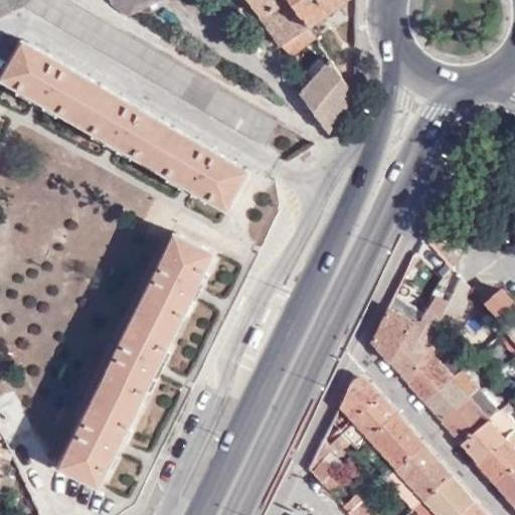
[(0,0),(0,17),(24,7),(266,144),(279,123),(63,0),(0,0)]
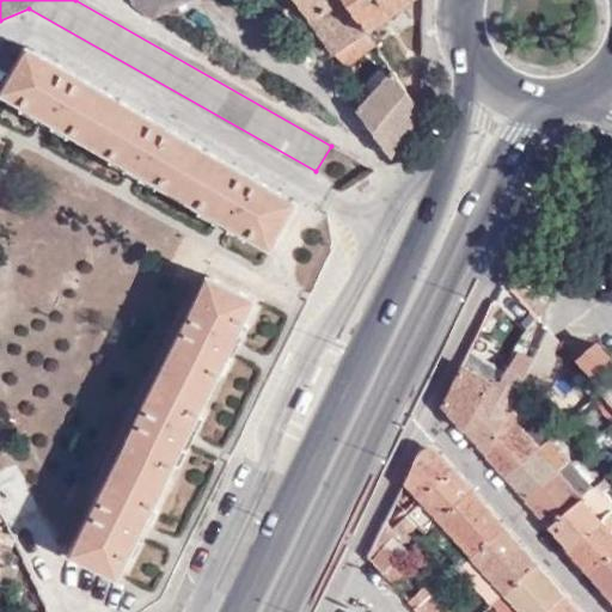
[(127,0),(130,7),(151,20),(193,0),(127,0)]
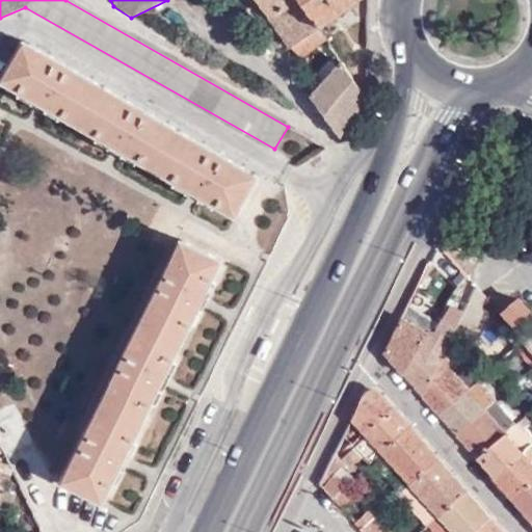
[(297,0),(253,0),(297,59),(325,38),(323,34),(297,0)]
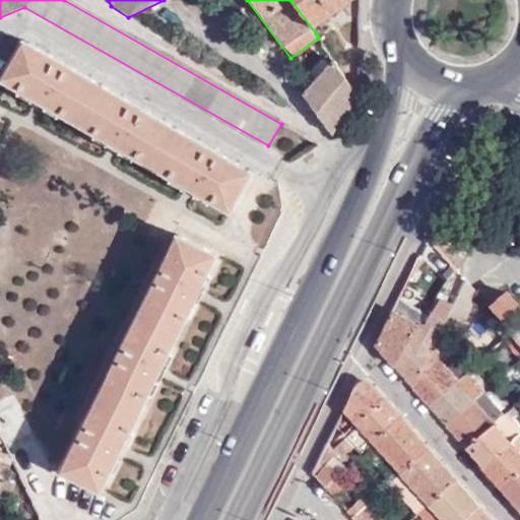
[(290,0),(316,34),(353,0),(290,0)]
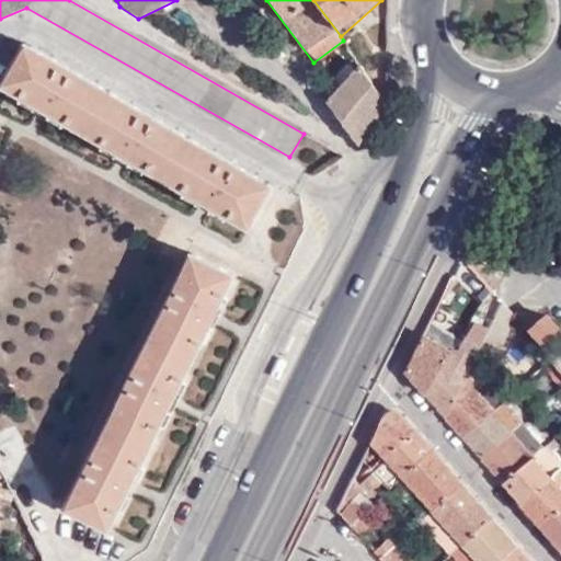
[(272,187),(26,45),(2,82),(44,107),(122,152),(201,198),(248,226),(272,187)]
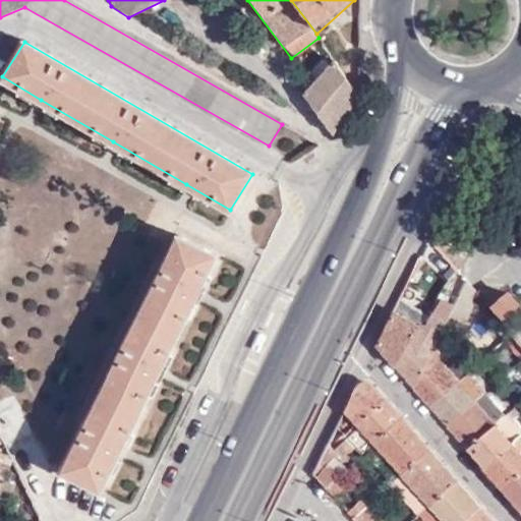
[(303,93),(332,132),(359,93),(334,58),(303,93)]
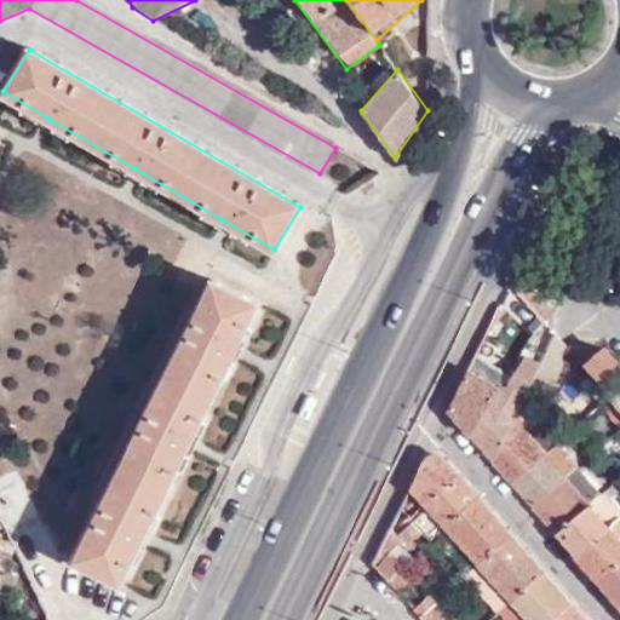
[(538,329),(544,322),(509,282),(493,316),(501,321),(507,314),(538,329)]
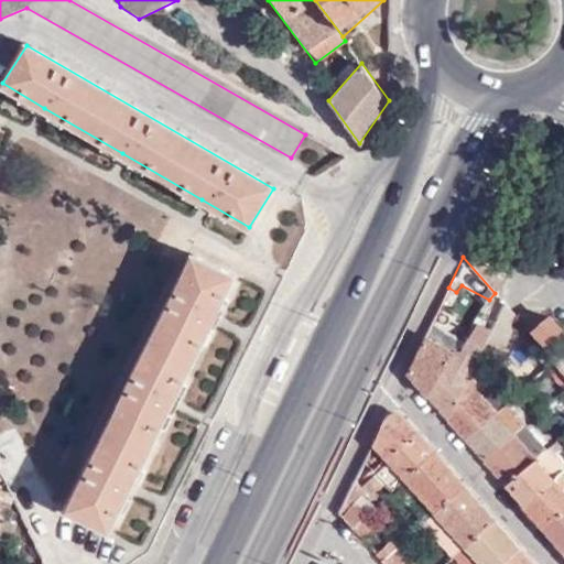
[(234,278),(194,258),(65,511),(107,532),(131,483),(169,409),(214,318),(234,278)]
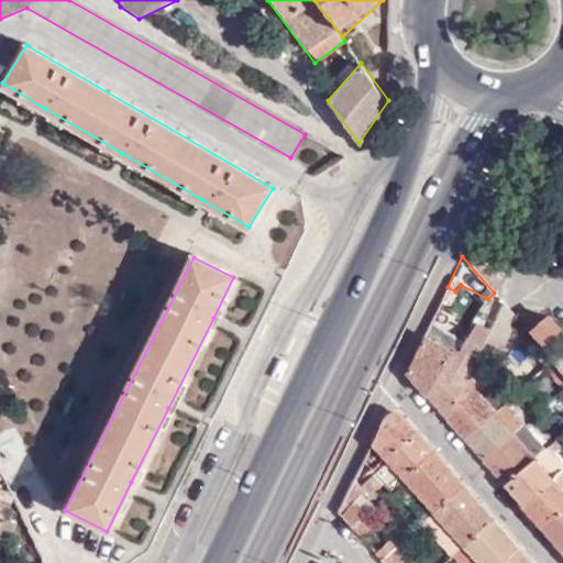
[(501,345),(517,319),(501,302),(488,330),(501,345)]
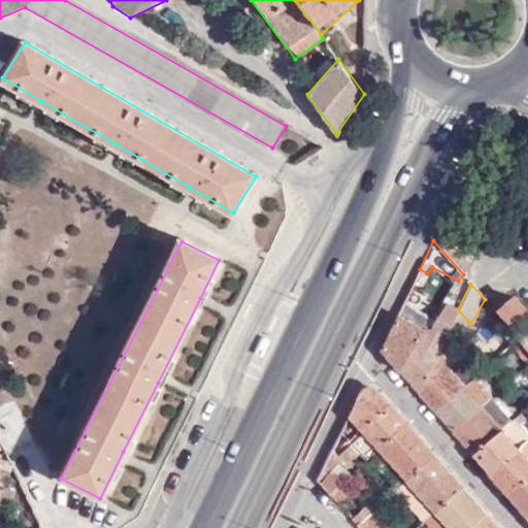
[(509,320),(525,308),(514,296),(499,308),(509,320)]
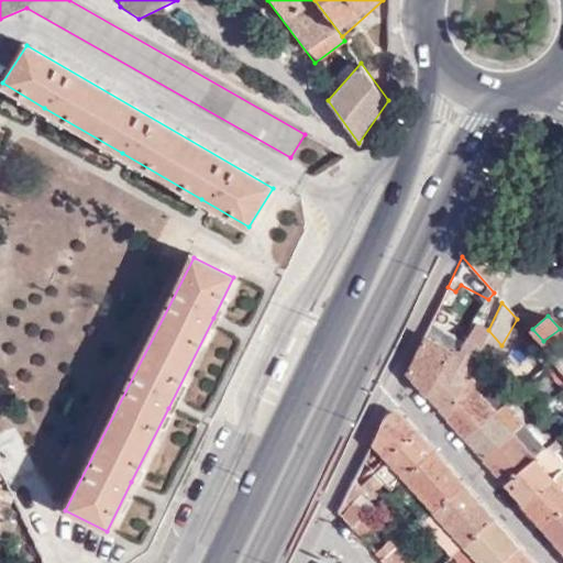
[(424,395),(446,349),(456,337),(430,322),(406,373),(424,395)]
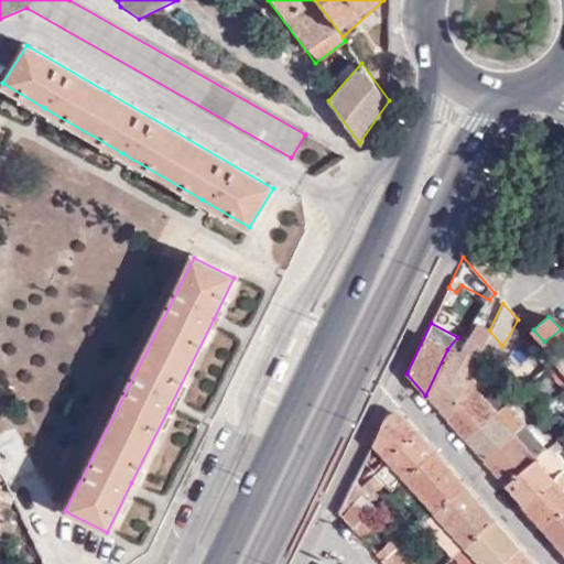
[(444,418),(469,368),(489,331),(475,325),(456,355),(447,349),(425,396),(444,418)]
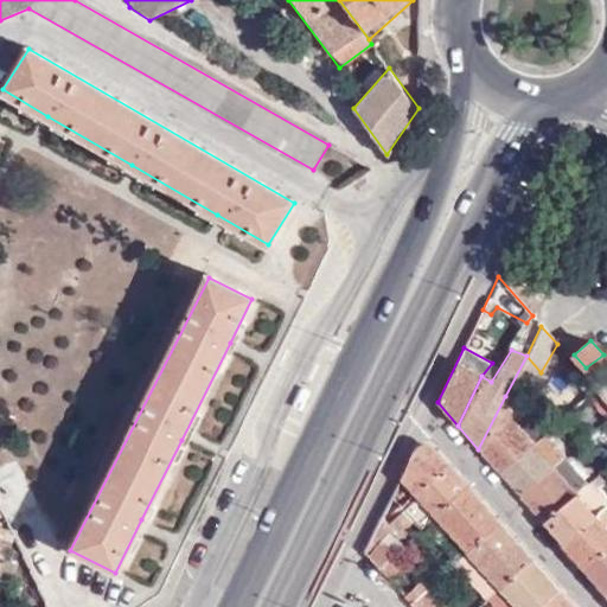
[(594,388),(586,377),(580,383),(587,395),(594,388)]
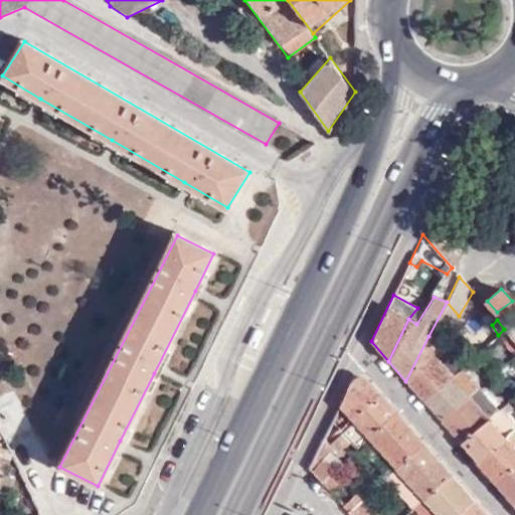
[(514,341),(504,329),(498,335),(513,353),(514,351),(514,341)]
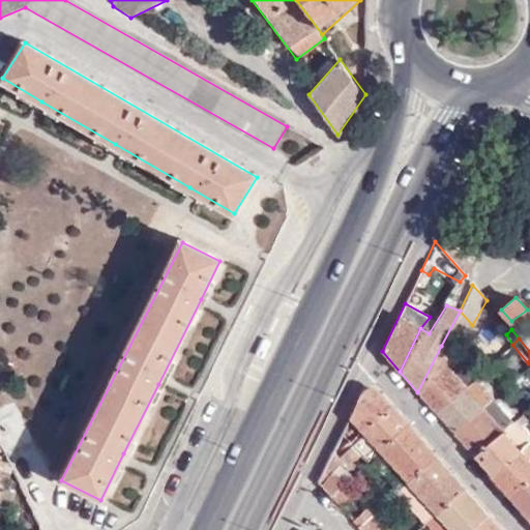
[(433,411),(473,377),(461,362),(441,346),(417,392),(433,411)]
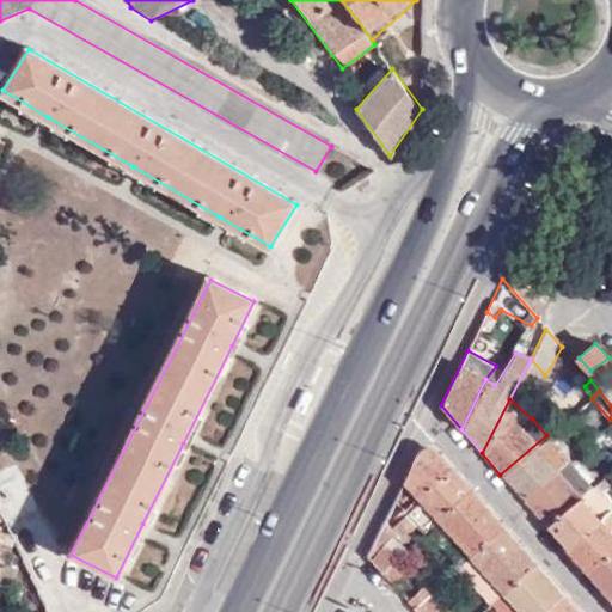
[(565,459),(546,435),(500,475),(521,499),(565,459)]
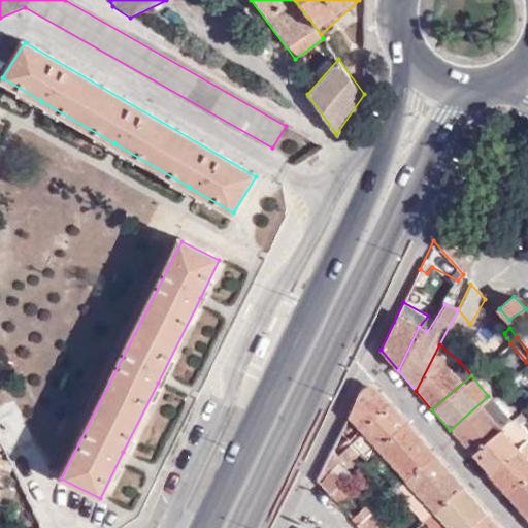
[(361,388),(348,415),(362,429),(389,404),(371,386),(368,385),(361,388)]
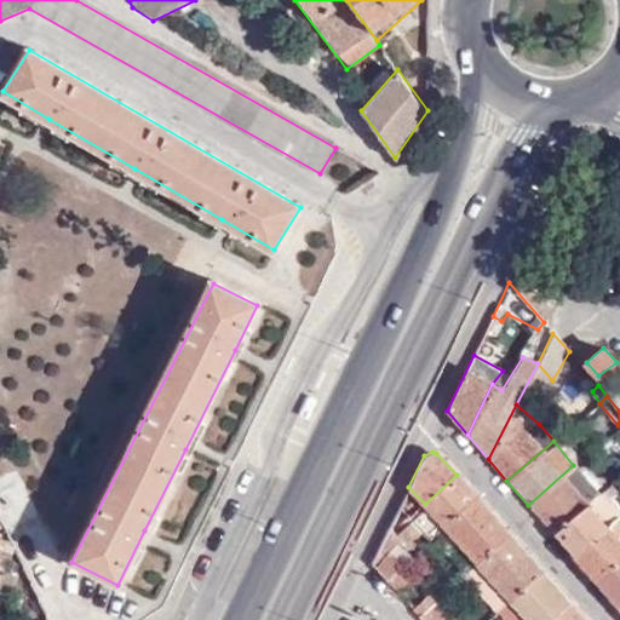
[(596,493),(573,465),(528,505),(552,533),(596,493)]
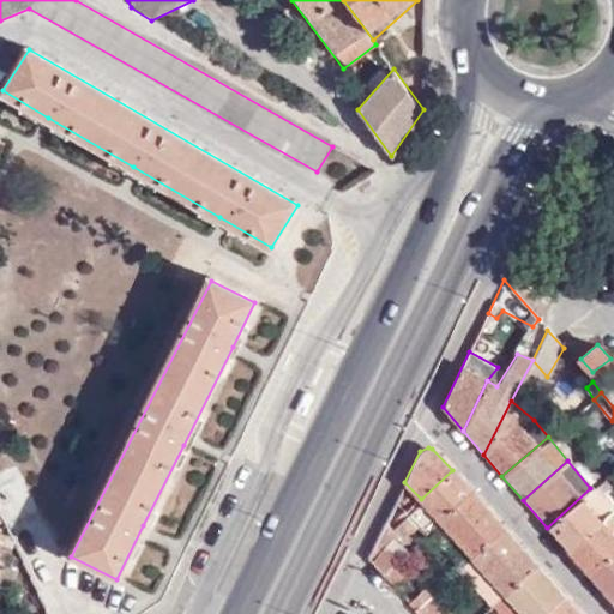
[(452,470),(421,499),(401,517),(390,527),(402,539),(415,525),(422,531),(439,518),(441,522),(473,494),(452,470)]
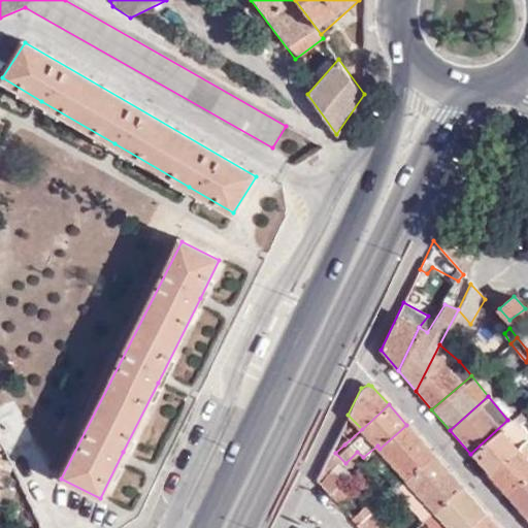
[(527,432),(513,416),(507,420),(470,454),(482,467),(487,473),(516,448),(527,436),(527,432)]
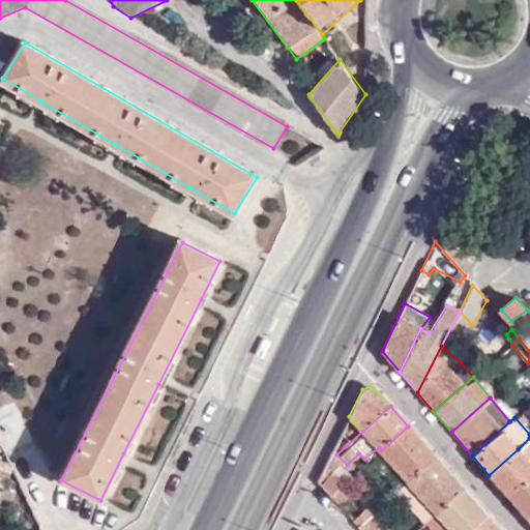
[(435,457),(408,427),(381,450),(408,480),(435,457)]
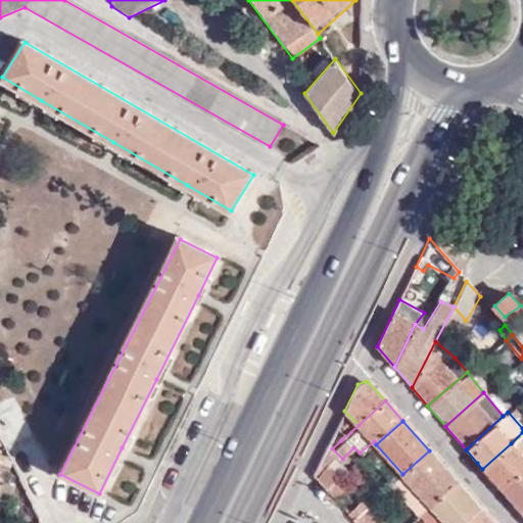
[(341,440),(333,433),(328,444),(332,448),(341,440)]
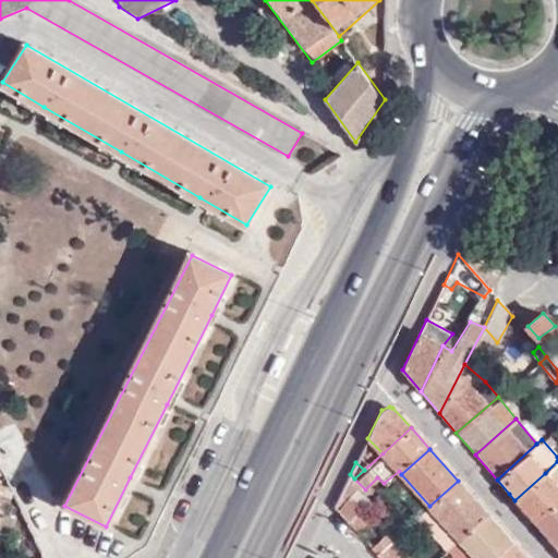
[(557,486),(545,473),(514,500),(533,521),(557,498),(557,486)]
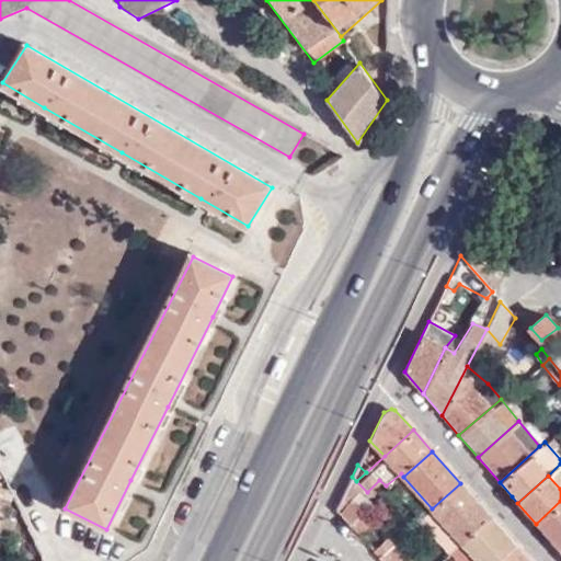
[(365,511),(375,502),(367,492),(356,481),(352,477),(336,510),(351,525),(365,511)]
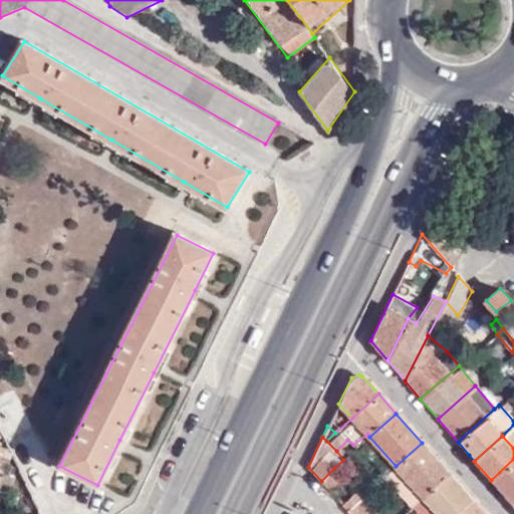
[(449,474),(422,443),(396,466),(424,497),(449,474)]
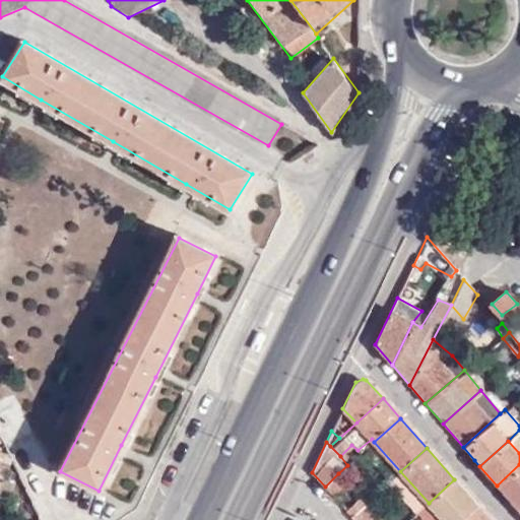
[(0,475),(3,477),(11,459),(8,454),(2,451),(0,450),(0,475)]
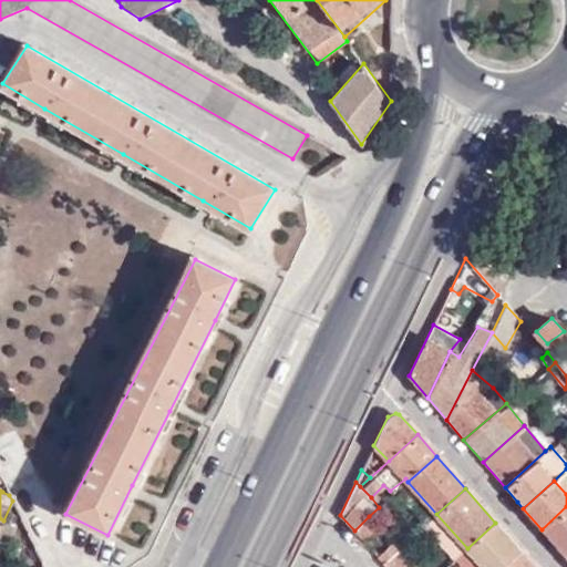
[(566,506),(542,529),(566,557),(566,556),(566,506)]
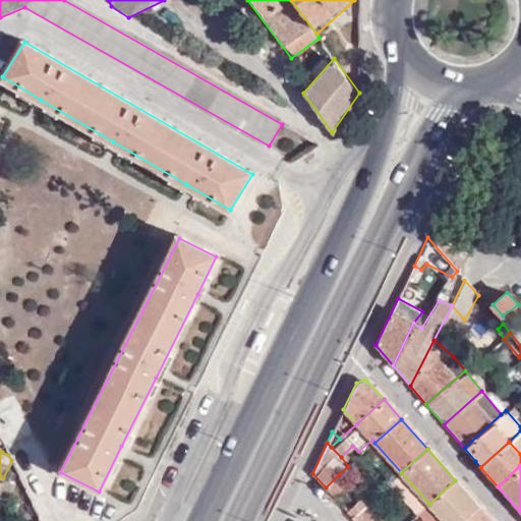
[(429,504),(401,472),(391,482),(418,514),(429,504)]
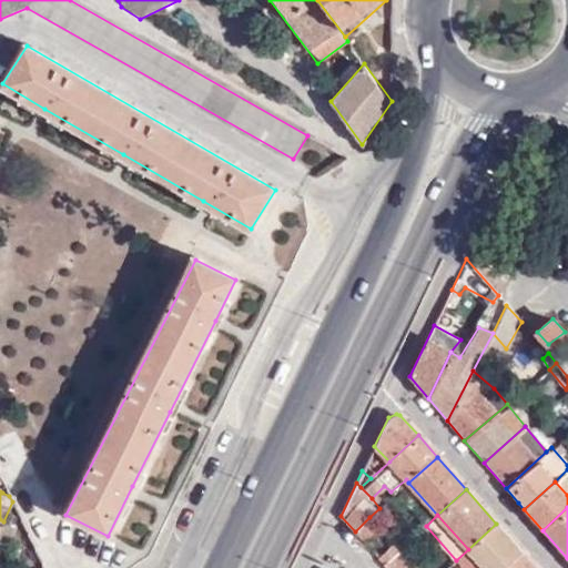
[(369,517),(355,531),(362,540),(378,526),(369,517)]
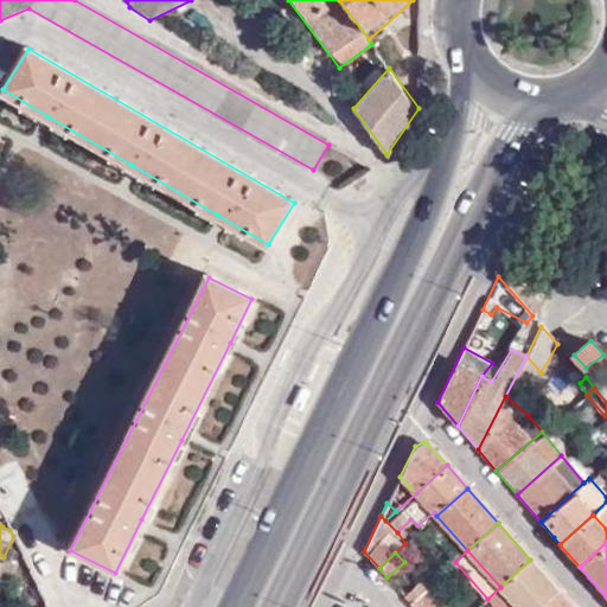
[(17,562),(4,557),(0,566),(0,579),(8,582),(17,562)]
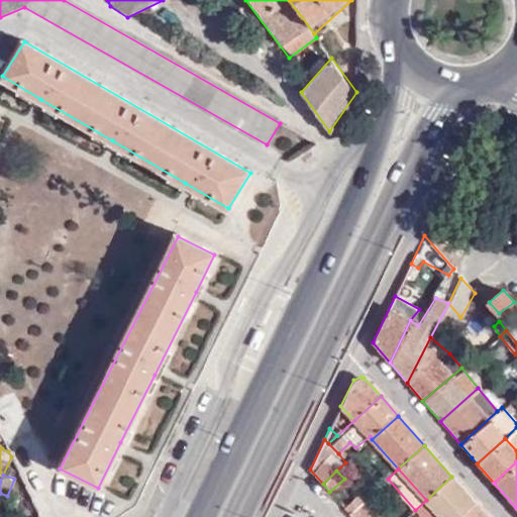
[(471,499),(451,477),(426,500),(441,516),(458,516),(475,503),(471,499)]
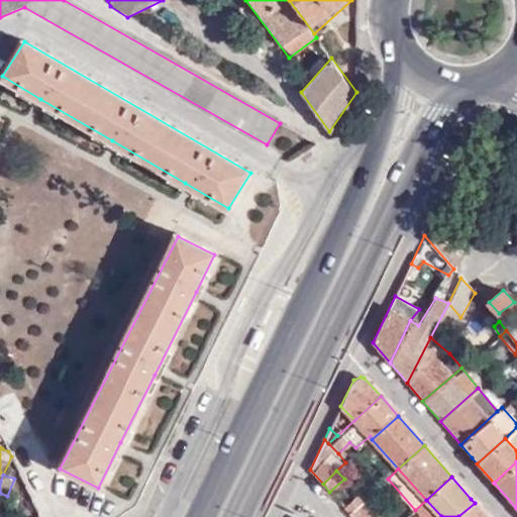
[(349,514),(364,501),(358,495),(343,507),(349,514)]
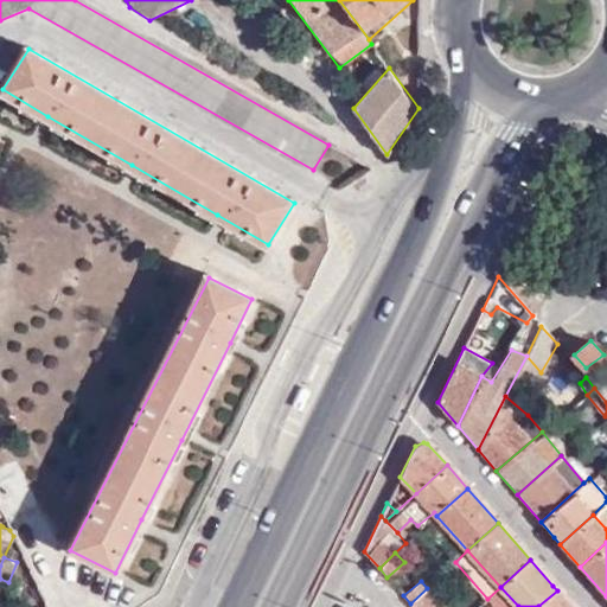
[(443,606),(427,588),(410,604),(414,606),(443,606)]
